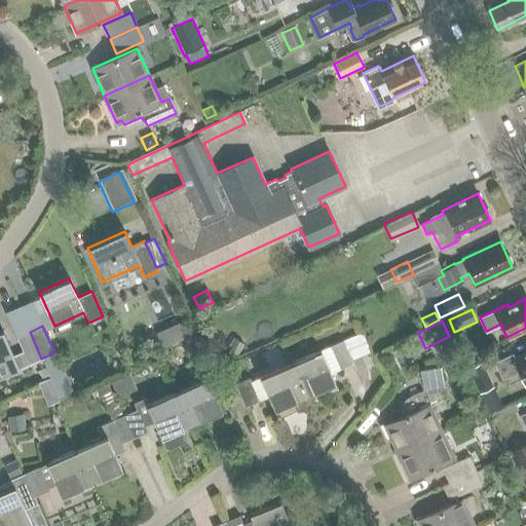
[(2,331),(0,331),(0,376),(28,364),(23,351),(13,355),(2,331)]
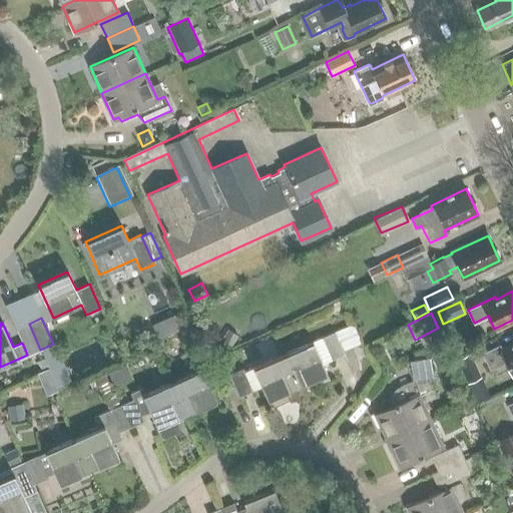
[(29,324),(16,329),(22,343),(27,355),(40,350),(29,324)]
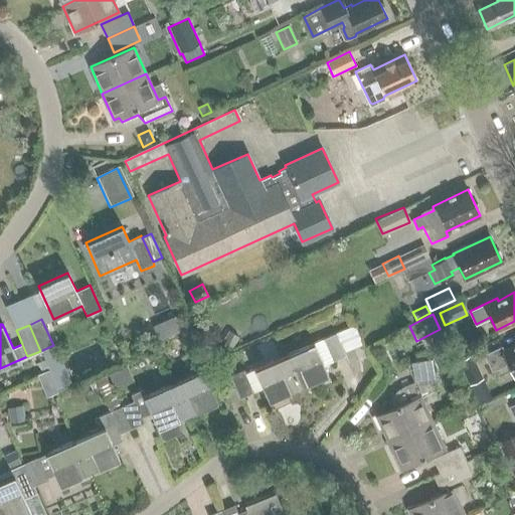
[(228,331),(221,342),(231,348),(238,337),(228,331)]
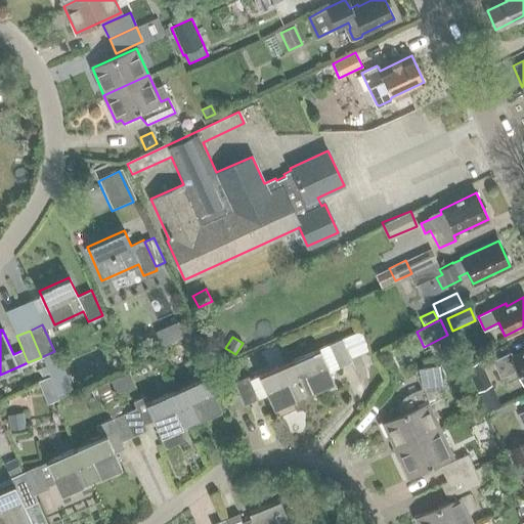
[(328,345),(338,367),(351,361),(341,339),(328,345)]
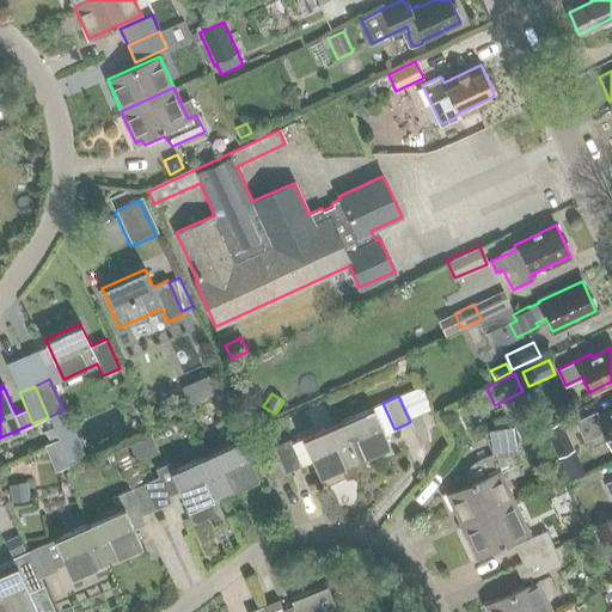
[(337,423),(355,463),(390,447),(372,408),(337,423)]
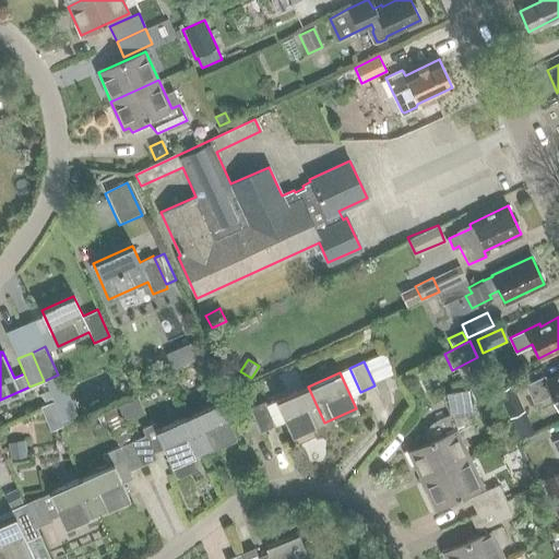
[(558,411),(558,376),(546,382),(544,377),(526,385),(534,402),(550,394),(558,412),(558,411)]
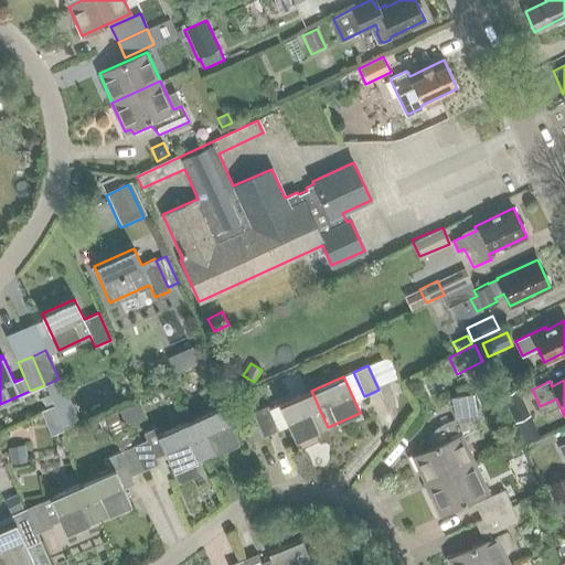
[(328,427),(311,391),(279,405),(295,441),(328,427)]
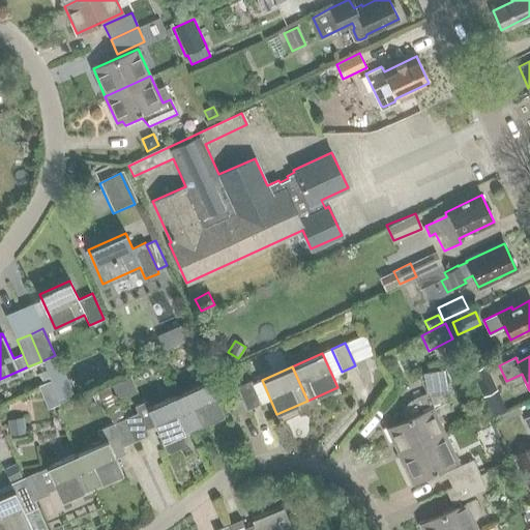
[(484,367),(472,374),(483,399),(497,392),(484,367)]
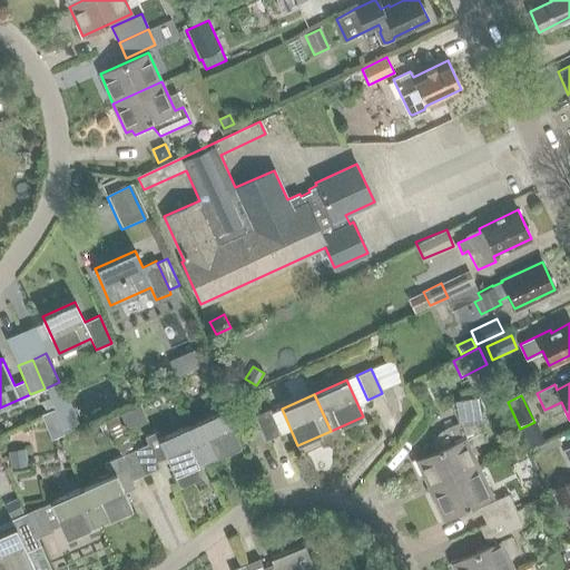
[(452,408),(458,422),(484,411),(479,396),(452,408)]
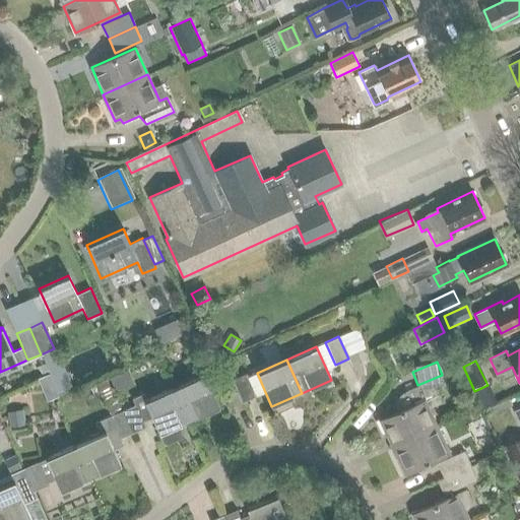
[(175,387),(189,420),(219,407),(204,373),(175,387)]
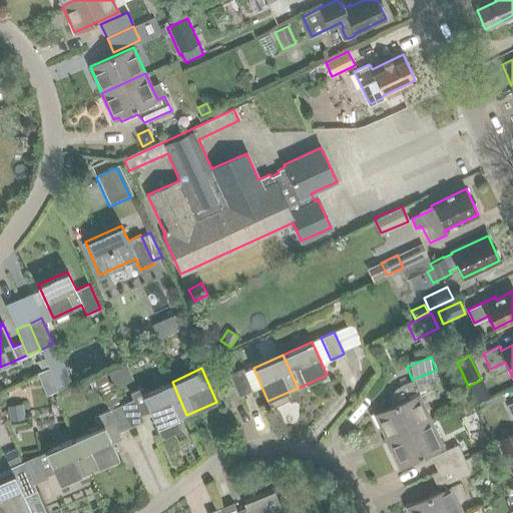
[(239,396),(252,390),(242,368),(229,374),(239,396)]
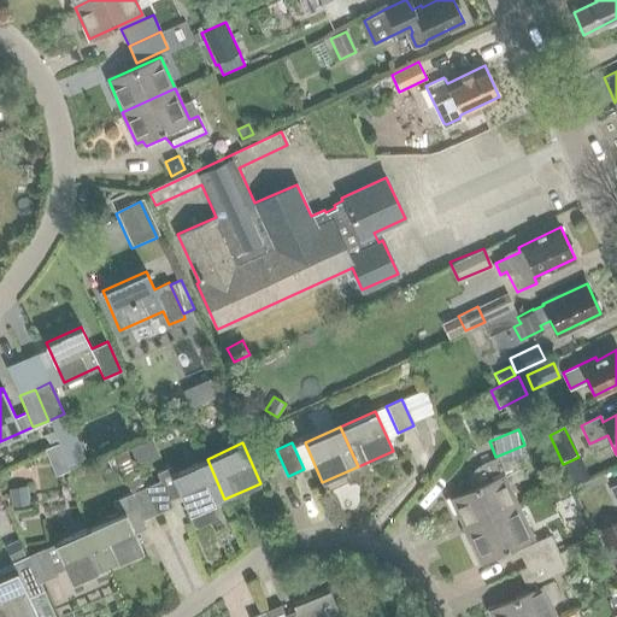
[(62,452),(58,445),(45,450),(47,457),(62,452)]
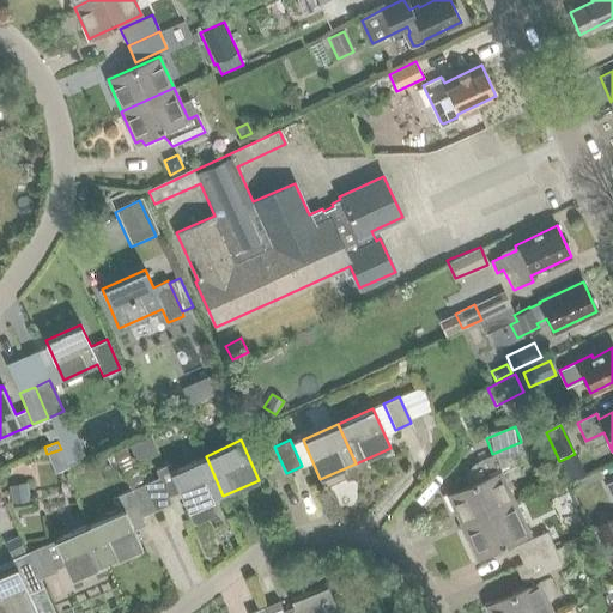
[(272,479),(286,473),(274,447),(260,453),(272,479)]
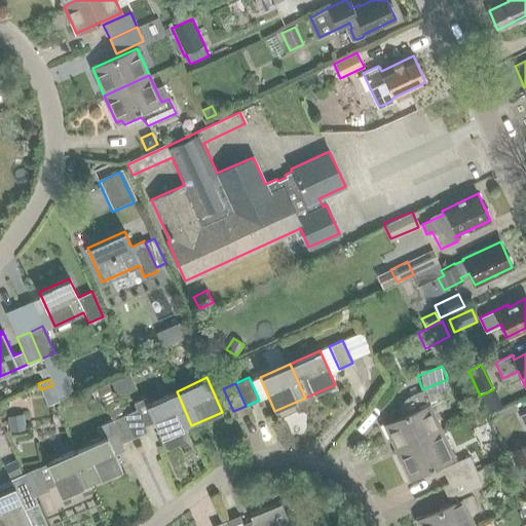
[(384,425),(397,452),(442,431),(434,413),(448,407),(437,384),(409,397),(406,398),(403,401),(402,404),(400,407),(400,410),(400,414),(401,417),(384,425)]
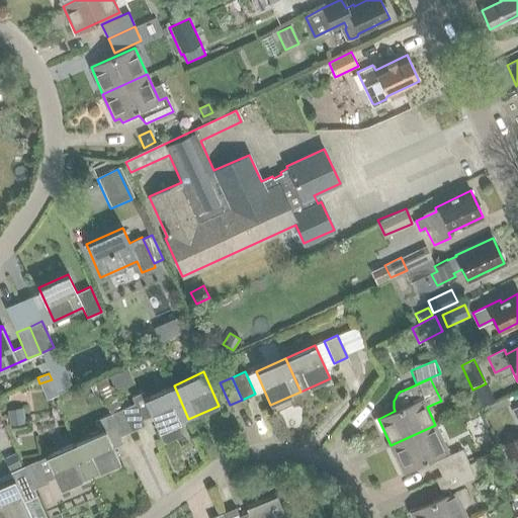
[(142,393),(132,397),(134,403),(135,403),(140,414),(149,410),(152,416),(159,432),(164,443),(183,434),(179,423),(188,419),(174,385),(144,399),(142,393)]
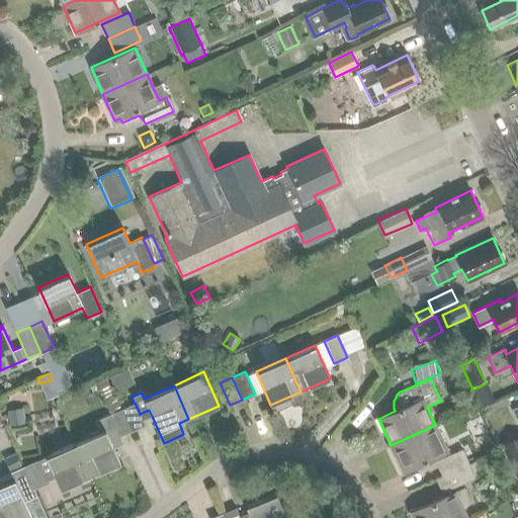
[(121,409),(132,431),(145,425),(143,420),(140,414),(135,403),(134,403),(121,409)]
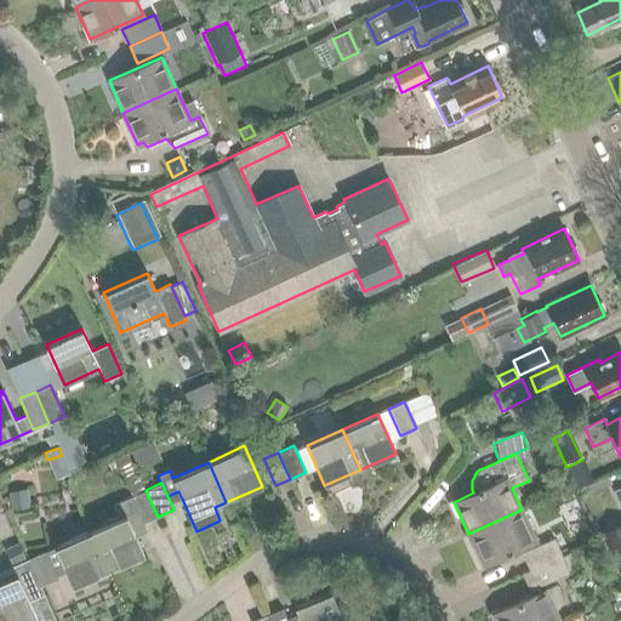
[(27,489),(9,493),(12,511),(30,508),(27,489)]
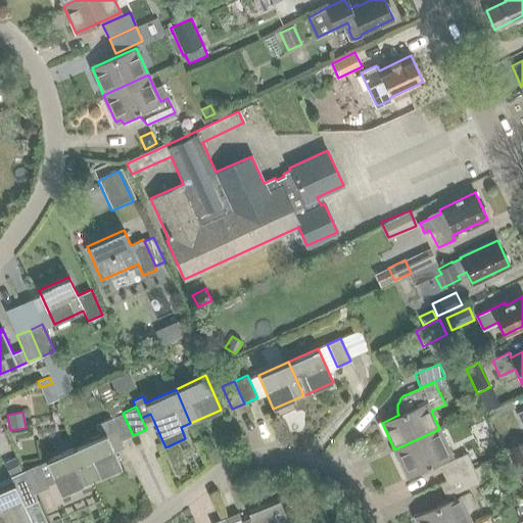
[(123,413),(110,418),(119,437),(121,440),(133,435),(123,413)]
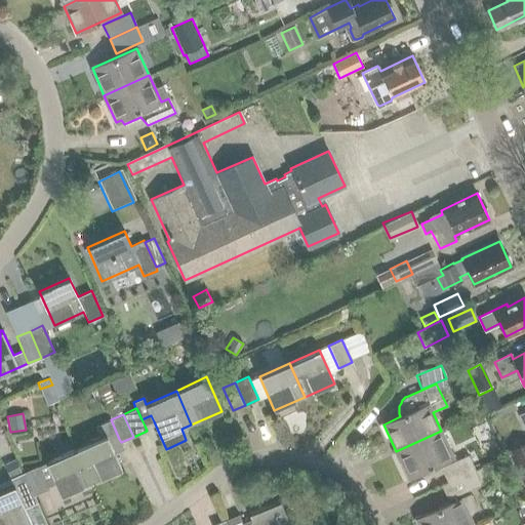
[(90,443),(76,449),(91,483),(121,470),(115,454),(110,443),(119,439),(111,419),(95,427),(99,437),(90,441),(90,443)]
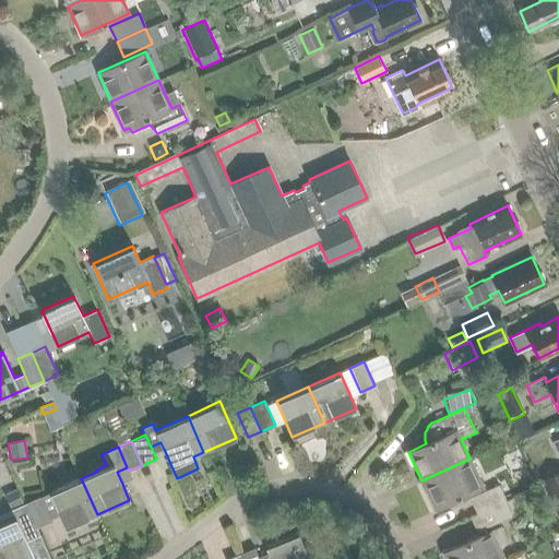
[(421,480),(435,509),(483,487),(470,459),(421,480)]
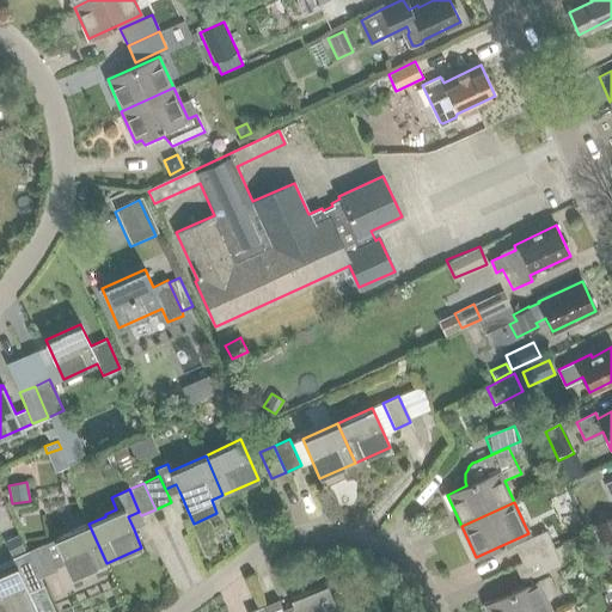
[(611,515),(592,525),(611,568),(611,515)]
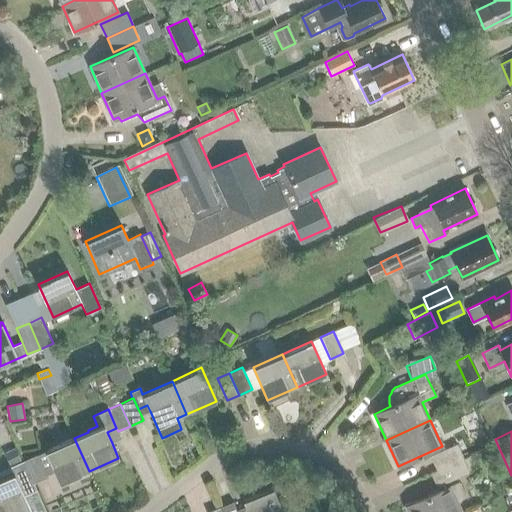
[(45,451),(36,455),(41,466),(50,462),(54,471),(60,484),(89,471),(74,438),(45,451)]
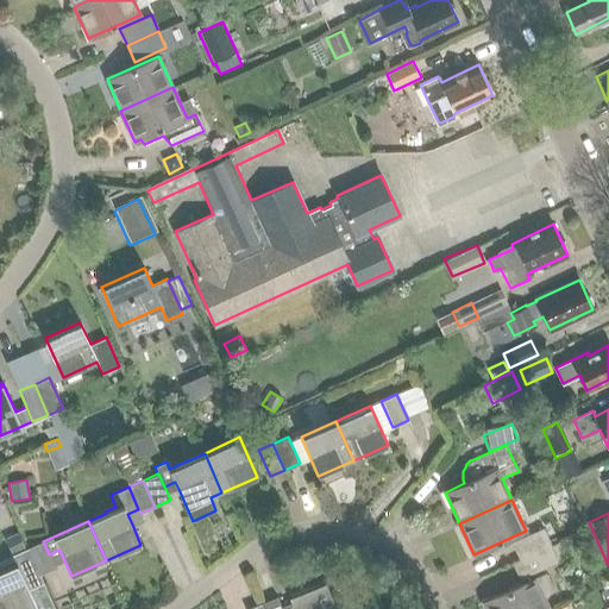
[(512,542),(519,559),(551,545),(544,528),(512,542)]
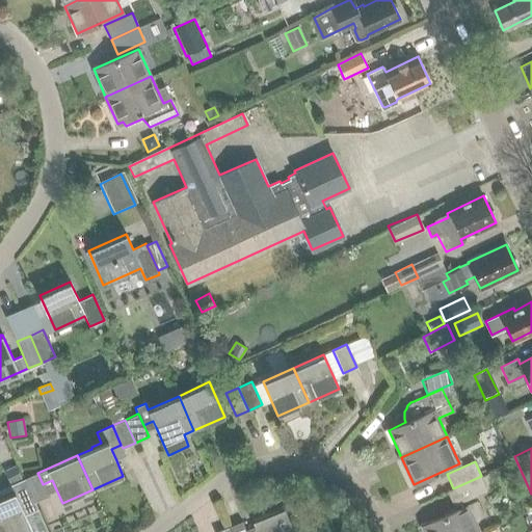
[(16,466),(4,471),(9,483),(22,478),(16,466)]
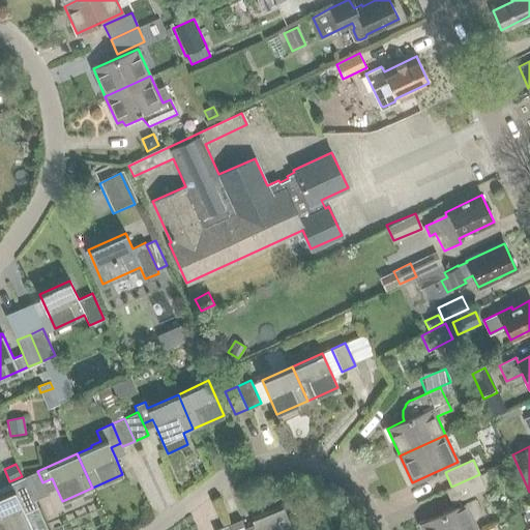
[(24,477),(34,500),(48,494),(47,492),(42,482),(37,471),(24,477)]
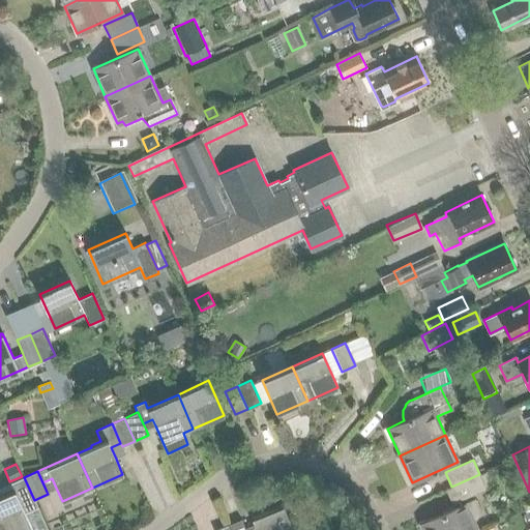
[(451,487),(459,501),(486,489),(479,474),(451,487)]
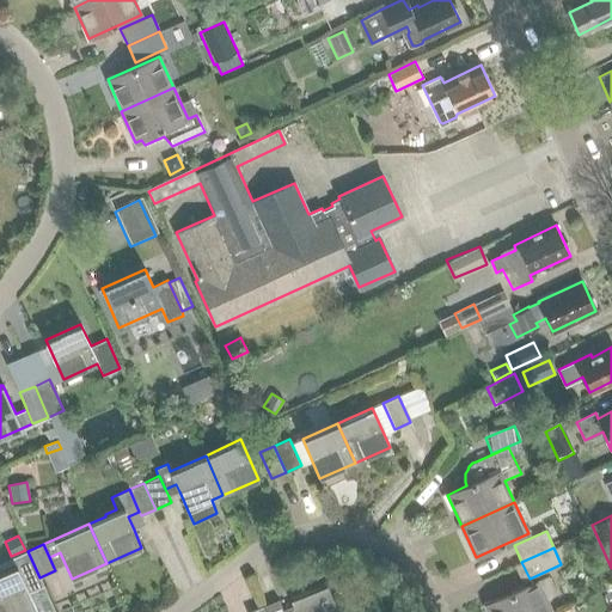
[(40,577),(28,551),(12,558),(16,567),(0,573),(0,611),(7,611),(31,601),(28,593),(43,586),(40,577)]
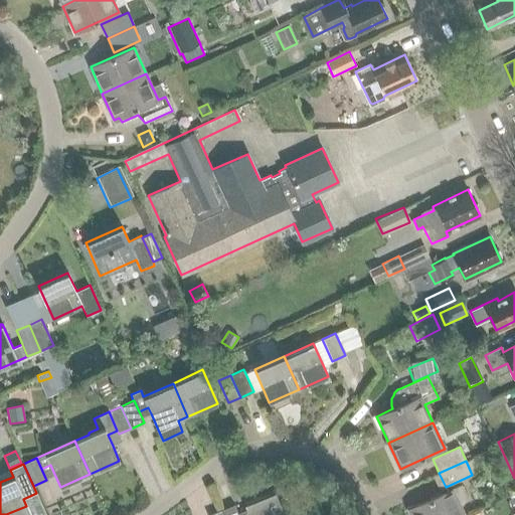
[(408,509),(410,514),(464,514),(458,502),(464,499),(462,494),(465,493),(461,485),(452,489),(408,509)]
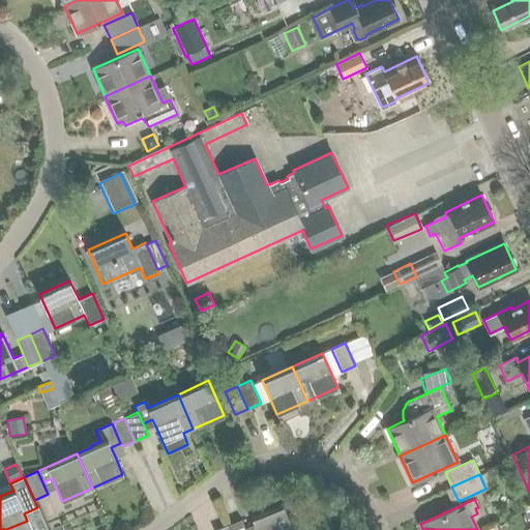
[(251,517),(256,529),(292,529),(283,504),(251,517)]
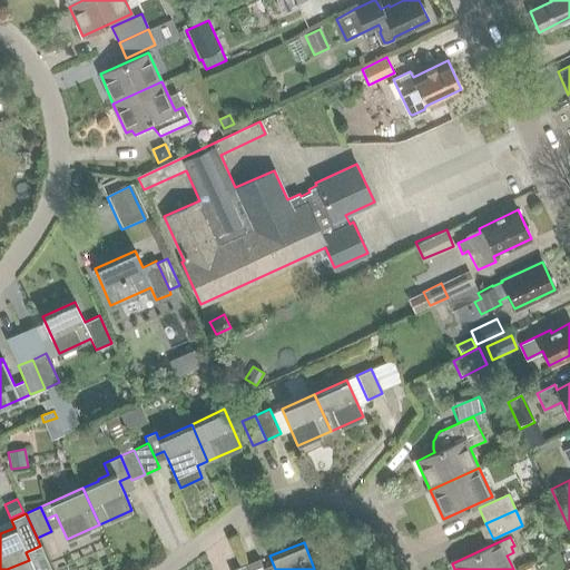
[(266,569),(262,558),(245,564),(247,569),(266,569)]
